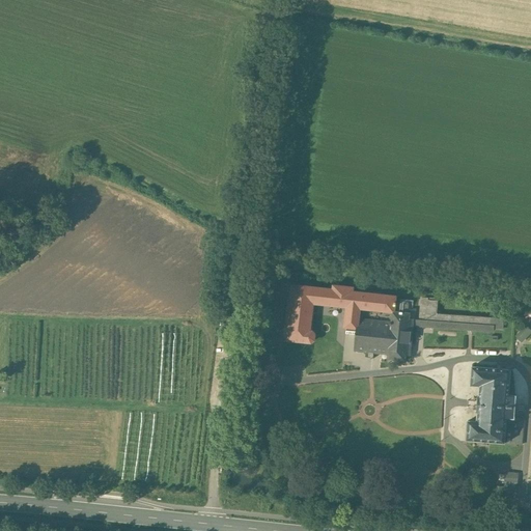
[(438,301),(427,301),(427,298),(423,298),(423,300),(421,300),(420,319),(413,319),(413,326),(493,331),(493,328),(503,329),(503,318),(437,314),(438,301)]
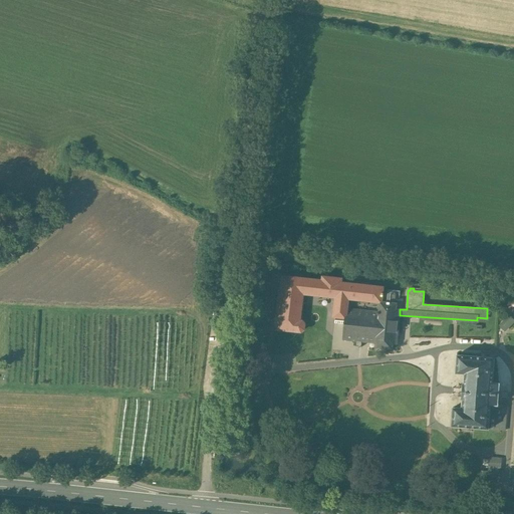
[(397,294),(383,292),(382,302),(396,303),(397,294)]
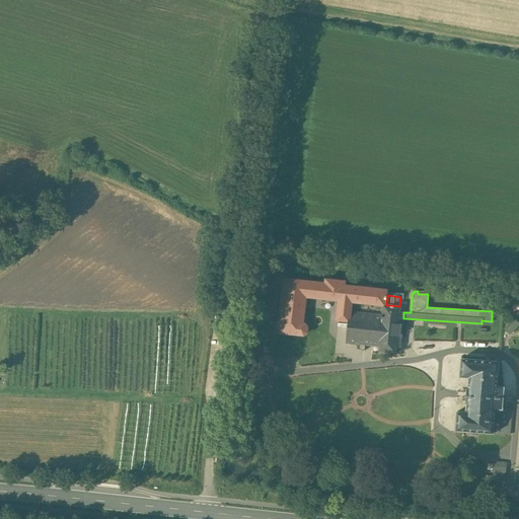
[(386,305),(383,304),(379,346),(379,351),(395,353),(396,347),(400,347),(403,318),(403,312),(399,312),(400,306),(399,306),(386,305)]
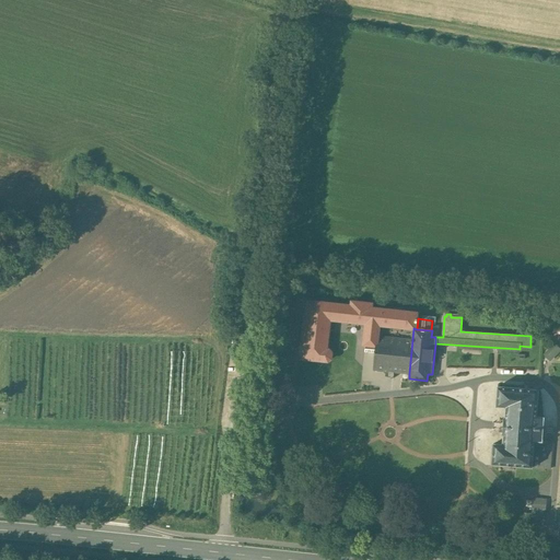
[(412,340),(377,336),(376,346),(375,352),(374,370),(386,371),(385,376),(394,377),(394,372),(409,373),(412,340)]
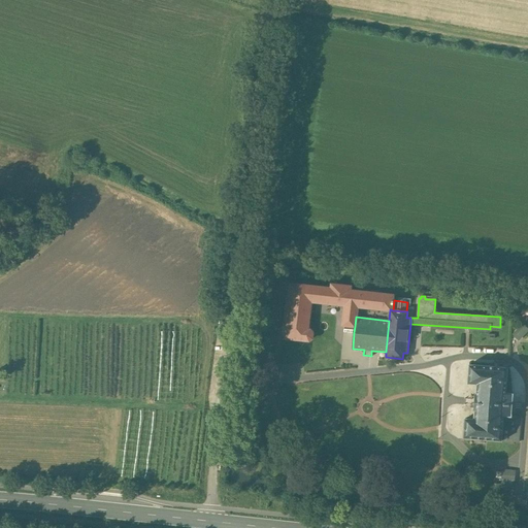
[(527,325),(525,323),(515,333),(522,339),(527,332),(527,325)]
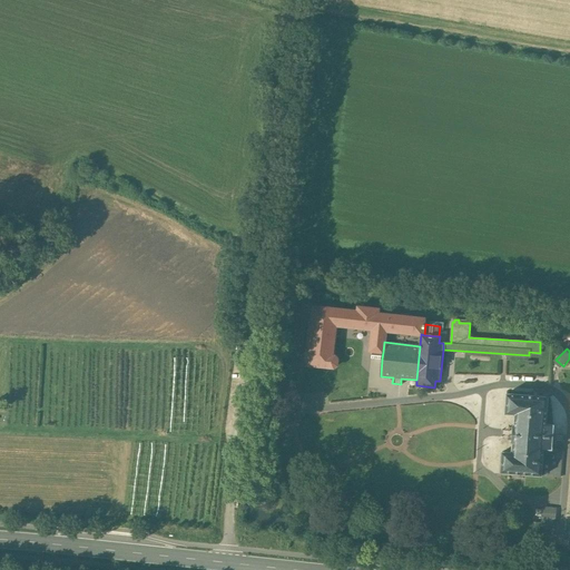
[(549,397),(507,393),(504,414),(514,415),(511,453),(502,452),(500,473),(542,477),(560,478),(562,450),(552,449),(554,425),(547,424),(549,397)]
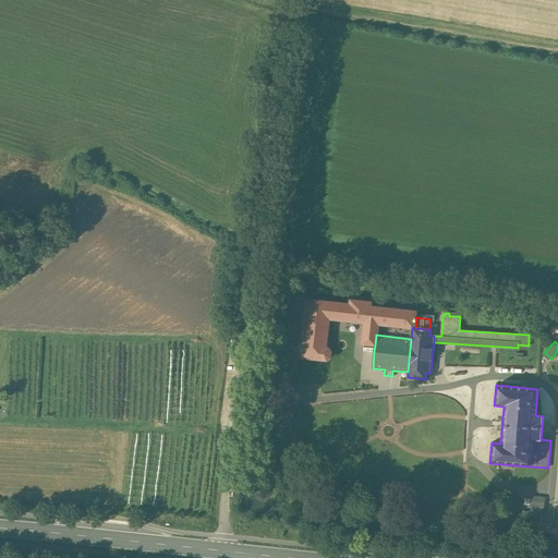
[(544,498),(531,496),(530,508),(543,509),(544,498)]
